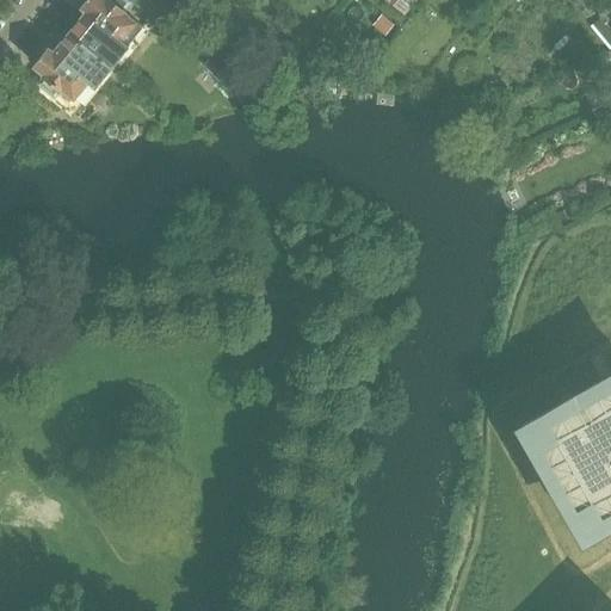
[(129,0),(81,0),(82,8),(86,12),(71,31),(113,66),(144,26),(125,11),(133,2),(129,0)]
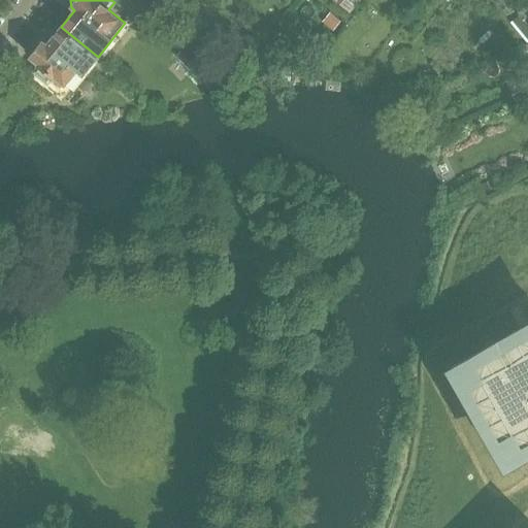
[(151,6),(142,0),(125,0),(123,4),(141,19),(151,6)]
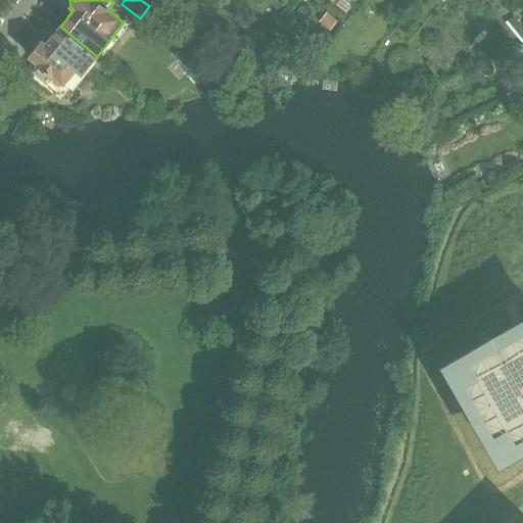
[(321,0),(343,18),(351,8),(350,8),(357,0),(321,0)]
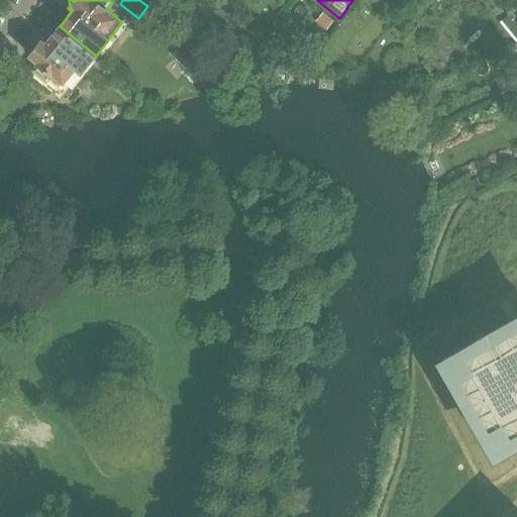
[(326,29),(333,19),(324,11),(316,21),(326,29)]
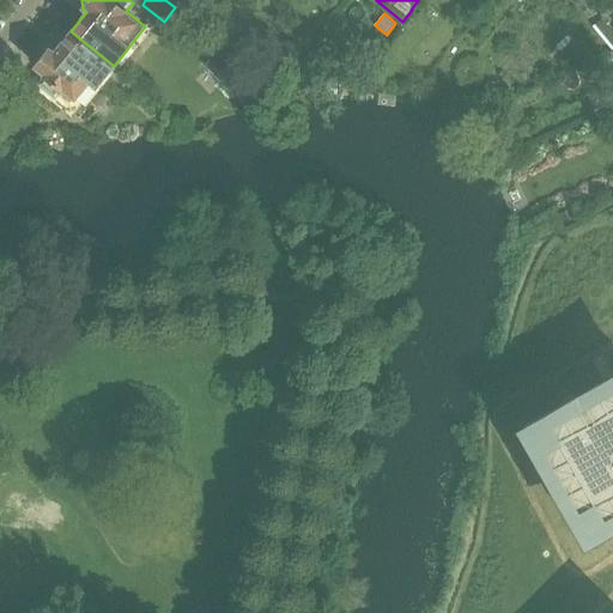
[(594,25),(612,49),(612,48),(612,30),(604,18),(594,25)]
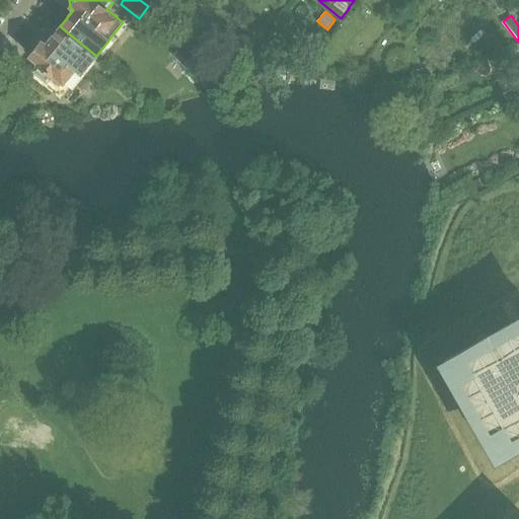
[(39,62),(32,70),(29,74),(59,98),(69,86),(70,88),(96,56),(60,26),(47,43),(44,41),(35,43),(30,49),(31,56),(39,62)]
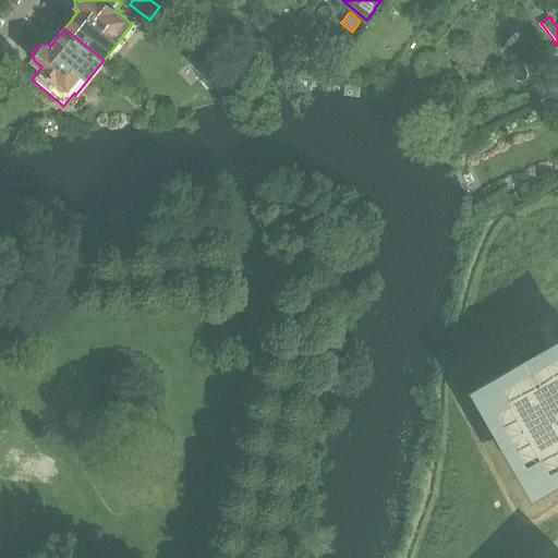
[(201,43),(186,59),(226,95),(243,75),(201,43)]
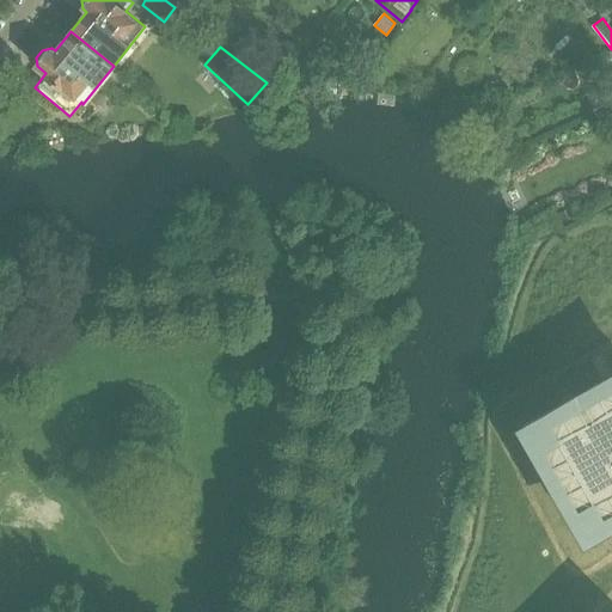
[(487,81),(485,98),(500,99),(501,83),(487,81)]
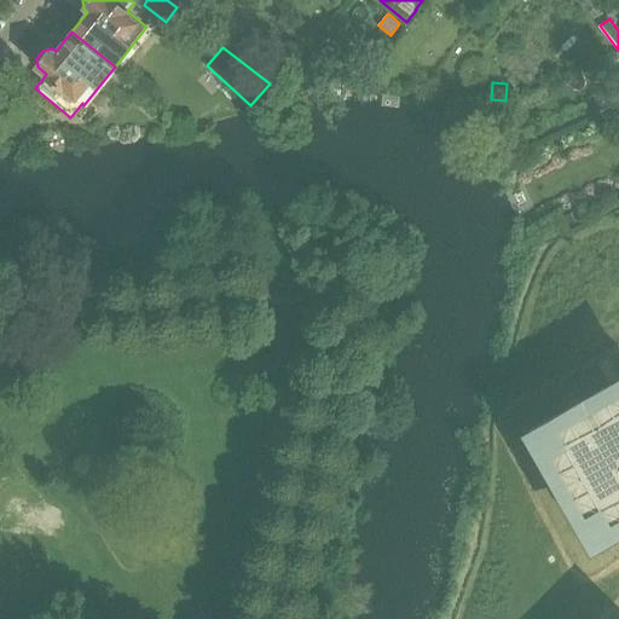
[(618,116),(618,82),(594,96),(608,121),(618,116)]
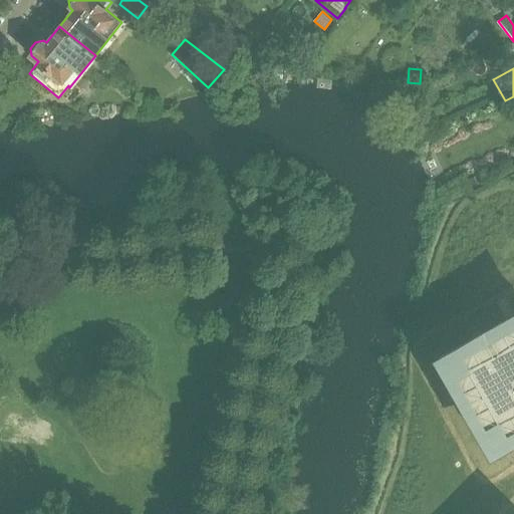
[(513,319),(444,359),(494,446),(513,434),(513,319)]
